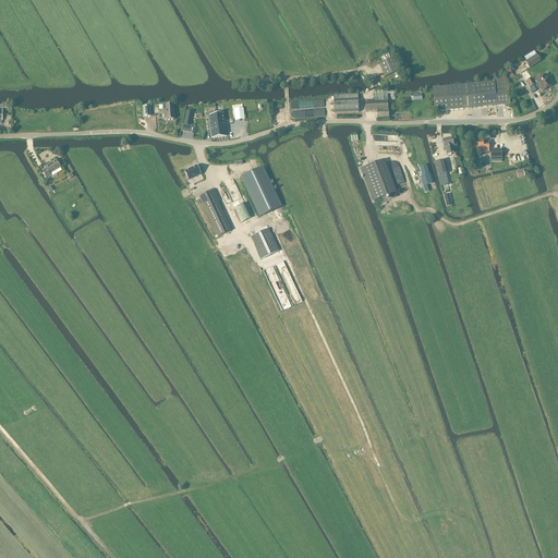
[(530,69),(541,61),(536,56),(525,62),(530,69)]
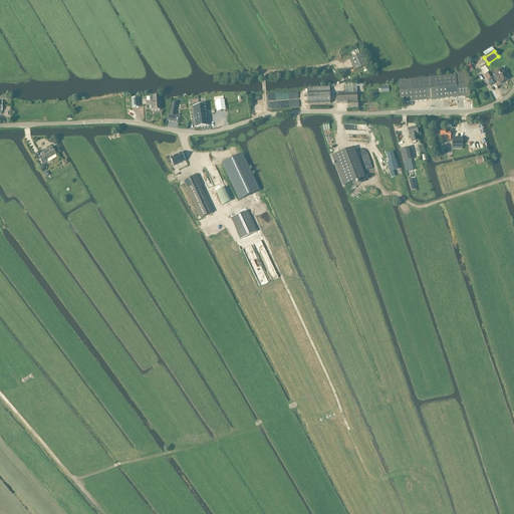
[(354,71),(367,65),(362,53),(349,59),(354,71)]
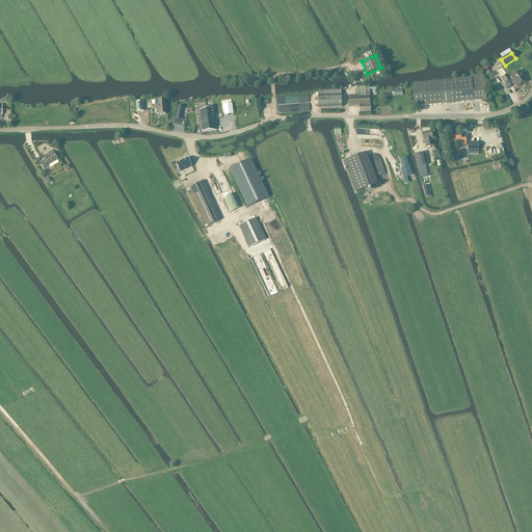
[(515,86),(516,86),(517,87),(523,83),(524,84),(526,82),(526,81),(527,81),(520,72),(519,71),(516,73),(516,74),(509,79),(507,75),(501,78),(505,84),(512,79),(515,83),(514,84),(515,86)]
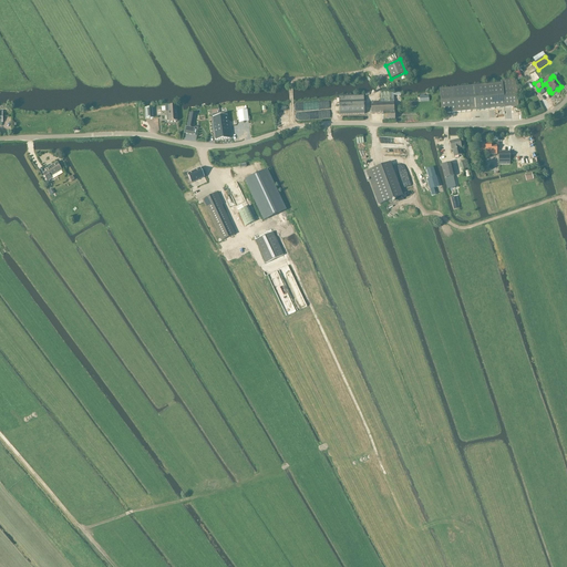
[(454,89),(440,90),(440,92),(442,113),(505,107),(518,106),(516,88),(514,80),(501,81),(501,83),(454,89)]
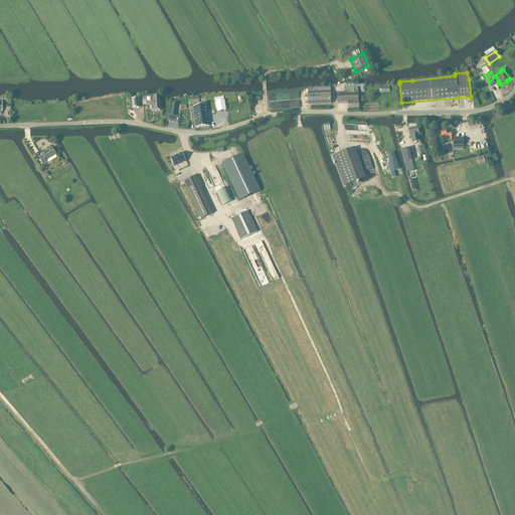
[(309,105),(331,104),(330,87),(308,88),(309,105)]
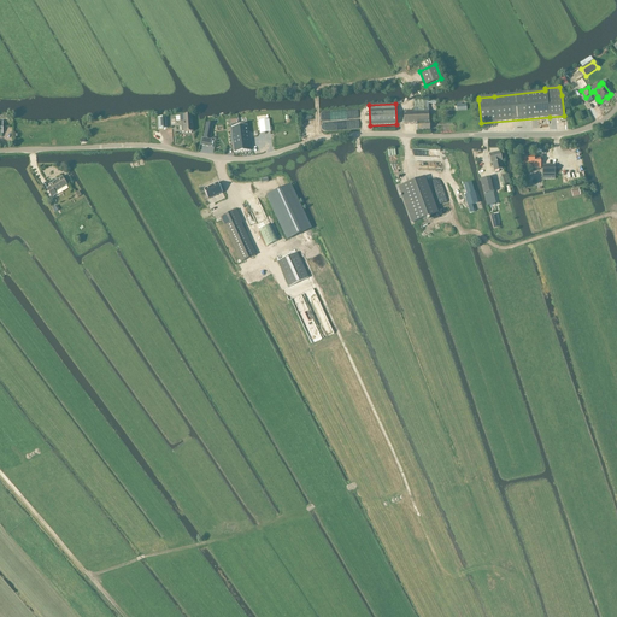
[(417,130),(429,130),(429,111),(423,111),(415,112),(404,112),(404,124),(417,123),(417,130)]
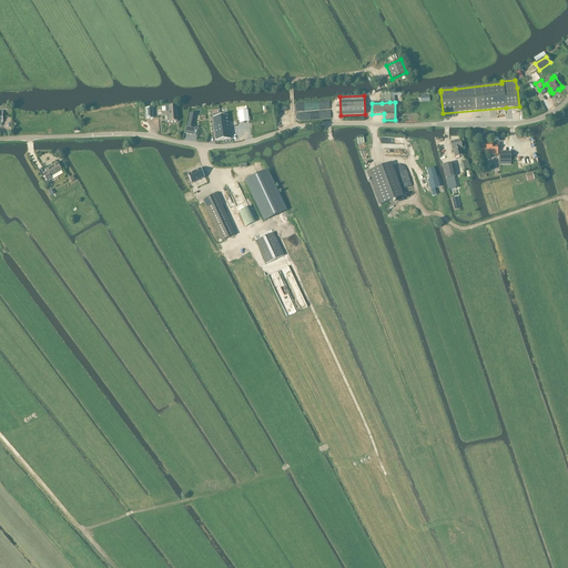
[(169,108),(165,108),(166,113),(169,113),(170,117),(168,117),(168,122),(170,122),(170,123),(178,122),(176,107),(169,108)]
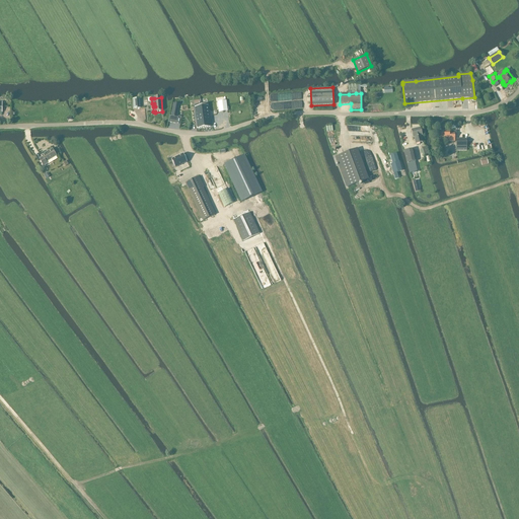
[(226,99),(218,100),(219,112),(227,112),(226,99)]
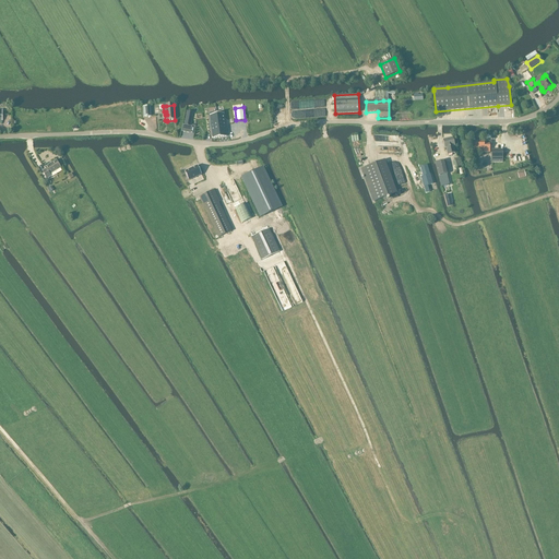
[(225,114),(217,115),(221,135),(228,134),(225,114)]
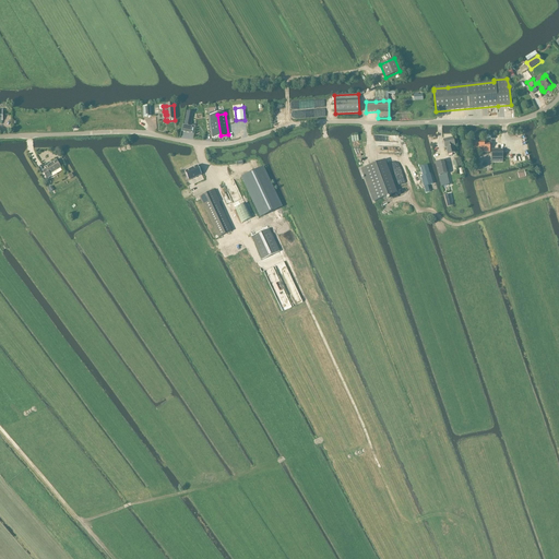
[(216,115),(209,116),(212,137),(219,135),(216,115)]
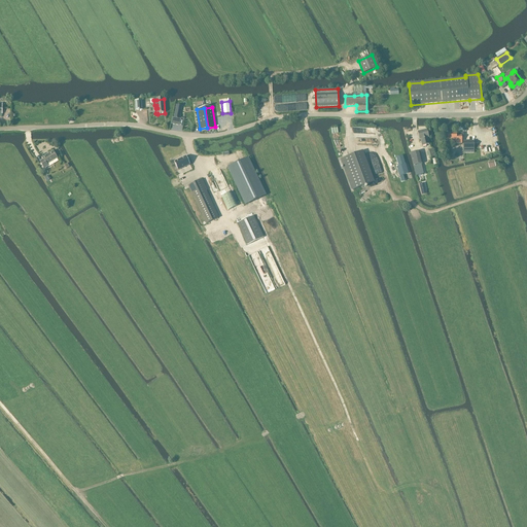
[(426,130),(418,132),(419,140),(420,140),(422,146),(429,144),(427,138),(428,138),(426,130)]
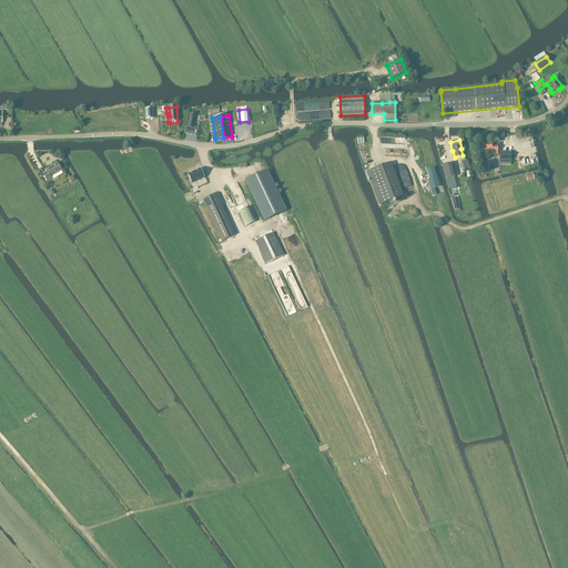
[(492,143),(480,143),(480,151),(480,154),(488,154),(488,155),(497,155),(497,149),(499,149),(499,144),(492,144),(492,143)]
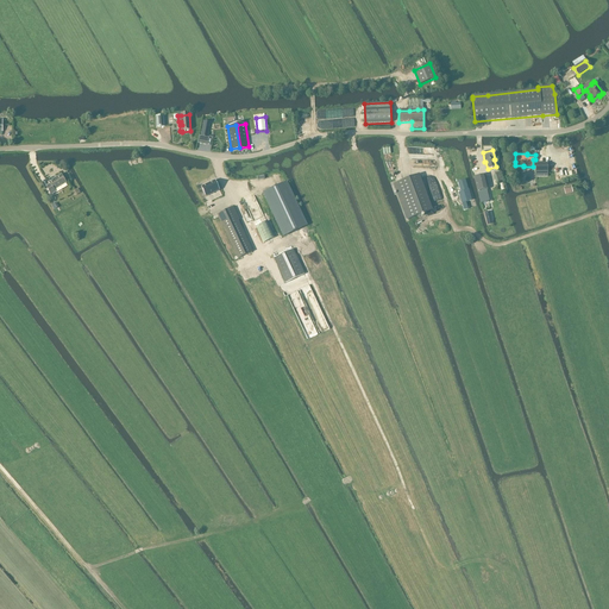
[(55,190),(67,183),(62,175),(49,182),(50,184),(46,187),(51,195),(56,193),(55,190)]
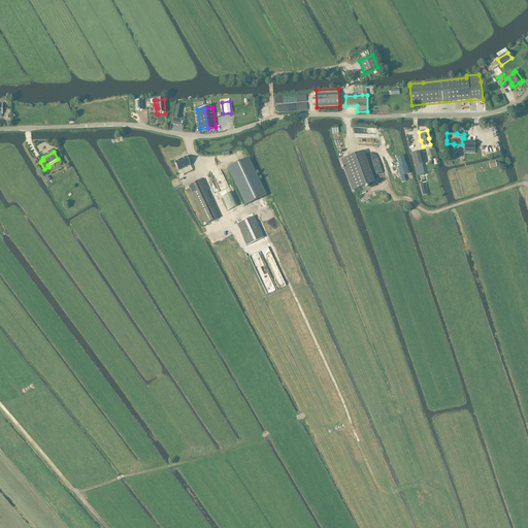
[(342,160),(354,190),(374,183),(363,152),(342,160)]
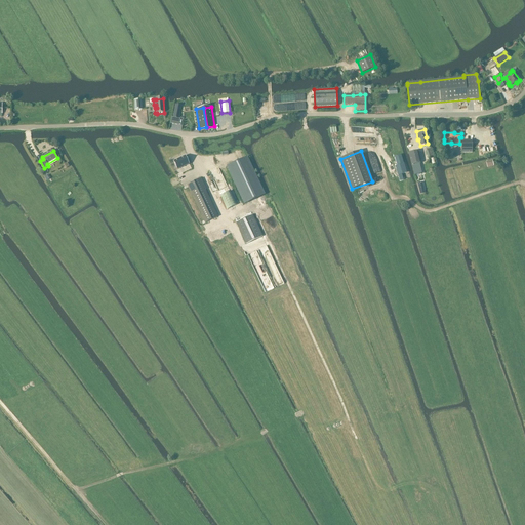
[(408,153),(410,162),(411,166),(421,163),(418,151),(408,153)]
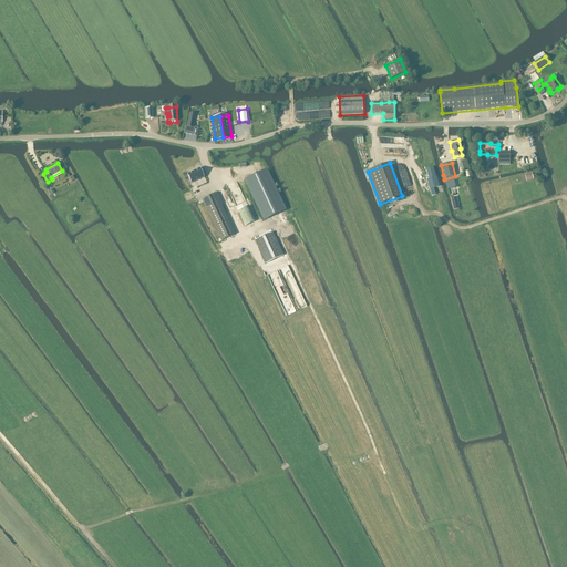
[(187,174),(192,183),(205,177),(200,168),(187,174)]
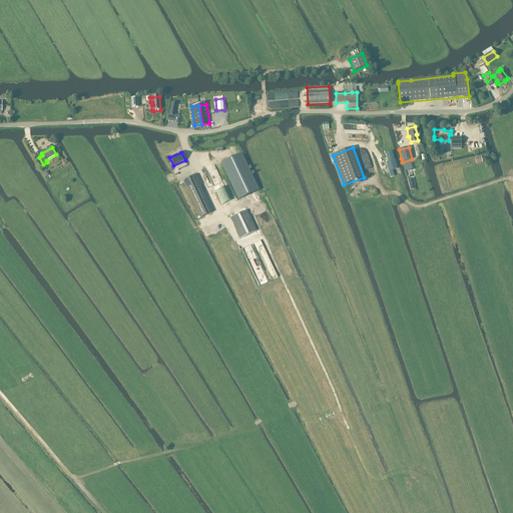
[(396,168),(390,153),(387,154),(390,161),(386,163),(391,175),(396,174),(394,169),(396,168)]
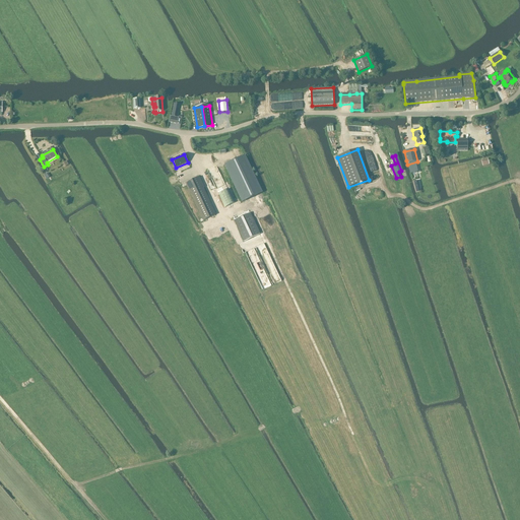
[(244,156),(223,166),(241,202),(261,193),(244,156)]
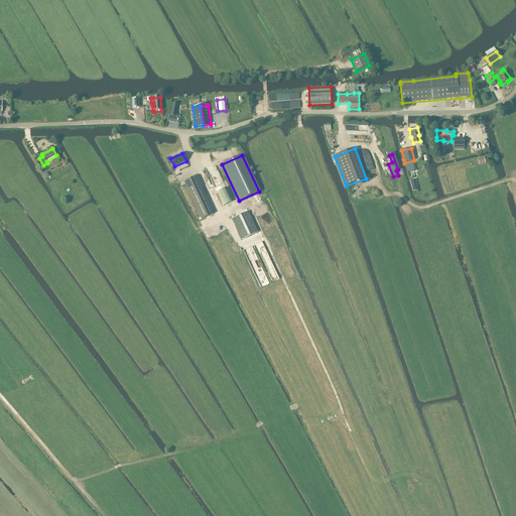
[(199,175),(184,181),(202,219),(214,214),(201,184),(202,183),(199,175)]
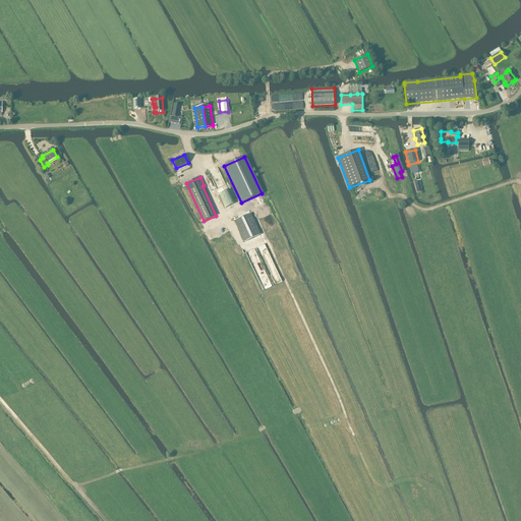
[(226,208),(236,204),(230,189),(219,194),(226,208)]
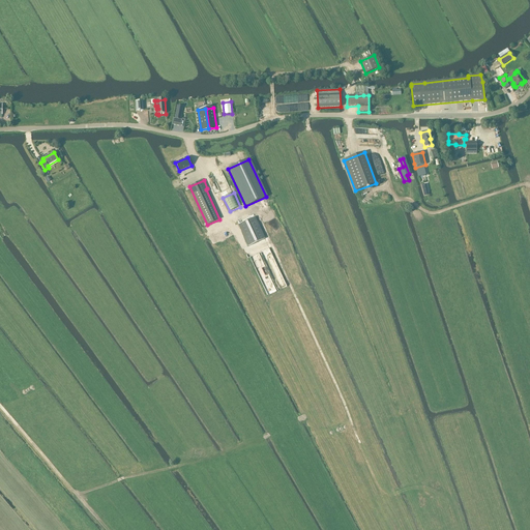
[(239,225),(249,246),(265,239),(255,218),(239,225)]
